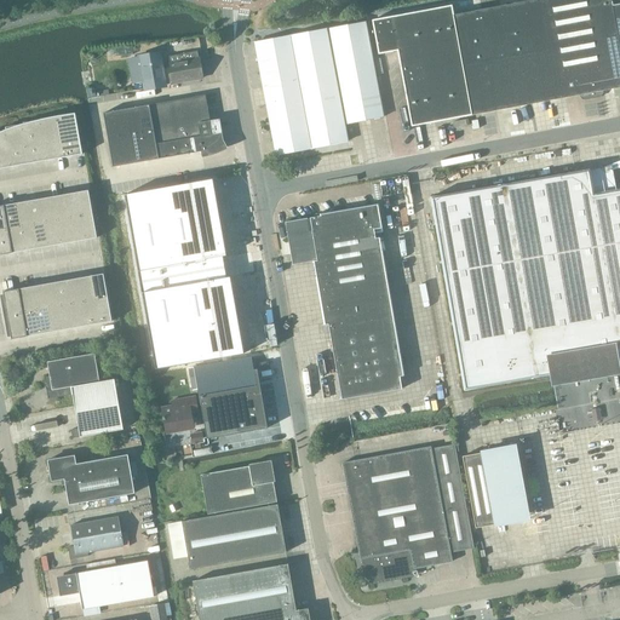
[(612,0),(537,0),(532,1),(550,101),(580,96),(581,98),(585,101),(601,98),(603,93),(603,91),(619,87),(619,46),(613,6),(612,0)]
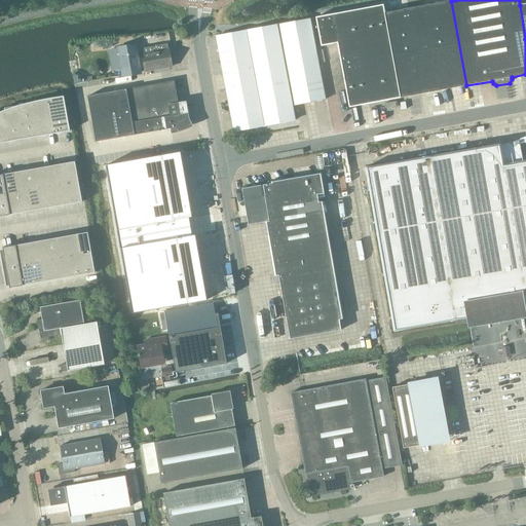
[(403,98),(466,85),(451,1),(386,12),(403,98)]
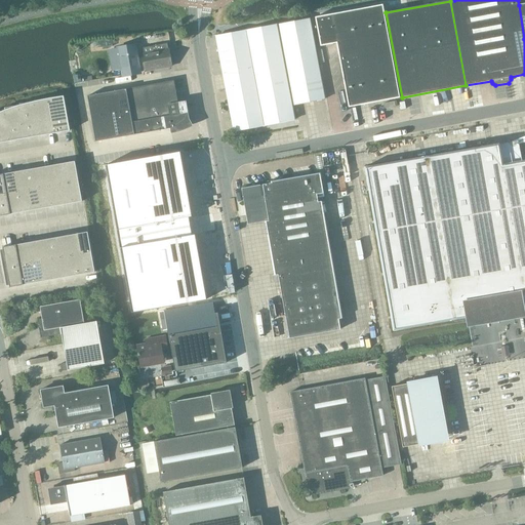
[(402,97),(386,12),(385,5),(317,17),(322,46),(338,43),(350,107),(402,97)]
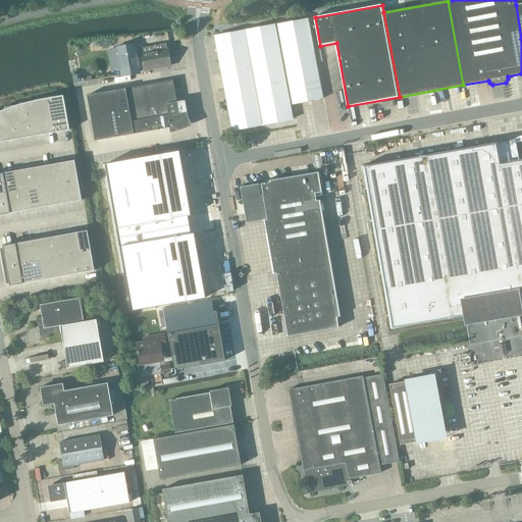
[(324,100),(308,18),(279,23),(281,30),(276,31),(281,55),(284,54),(295,105),(324,100)]
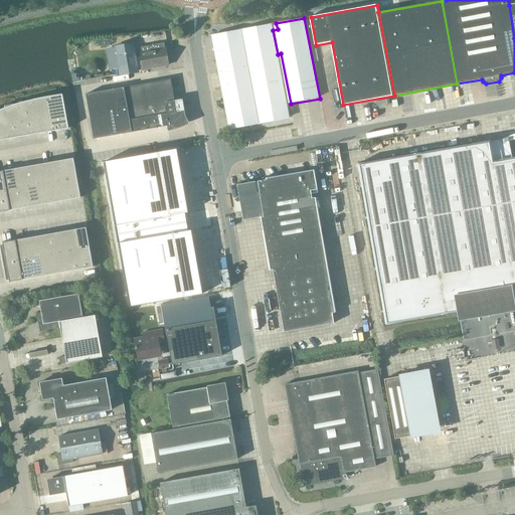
[(220,82),(280,71),(272,25),(211,36),(220,82)]
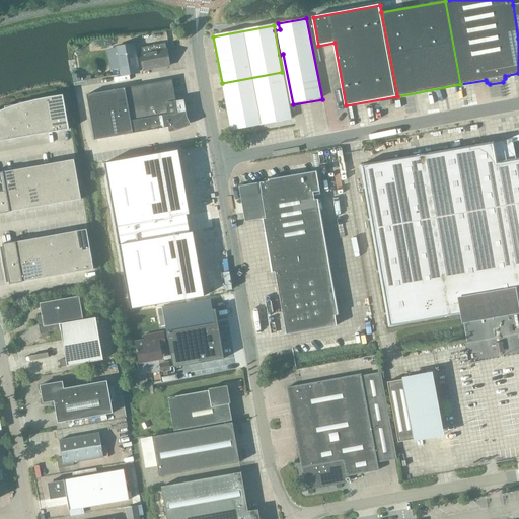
[(138,60),(136,46),(119,48),(123,74),(169,66),(165,43),(142,47),(145,59),(138,60)]
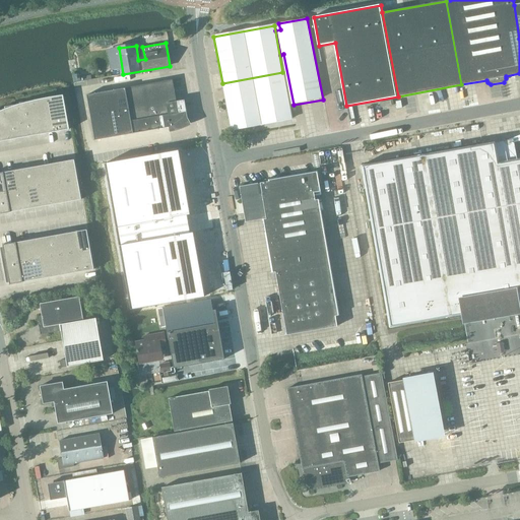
[(282,72),(222,83),(232,130),(291,119),(282,72)]
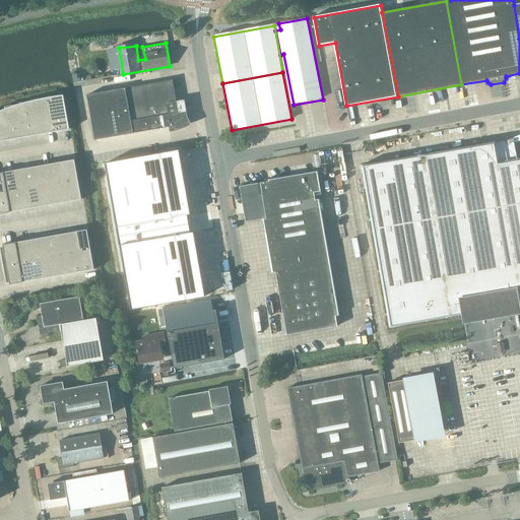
[(172,80),(86,95),(94,140),(172,127),(173,130),(182,127),(188,124),(186,119),(187,119),(185,105),(177,106),(172,80)]
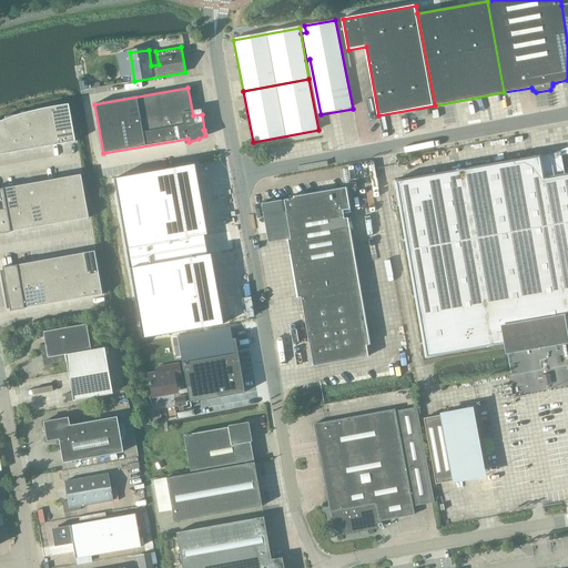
[(0,154),(74,142),(69,107),(51,110),(34,113),(34,114),(19,118),(19,120),(2,123),(3,129),(0,129),(0,154)]
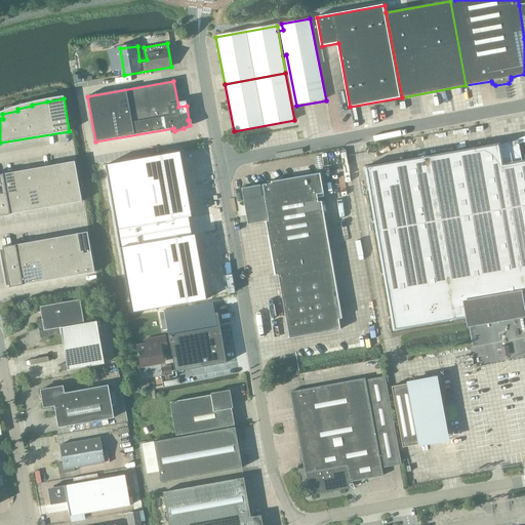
[(524,161),(502,165),(498,144),(426,157),(365,167),(393,331),(524,308),(524,161)]
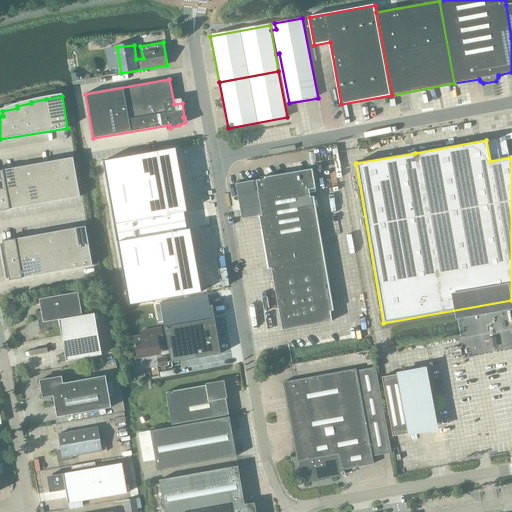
[(178,147),(100,162),(128,307),(190,295),(191,298),(200,296),(200,294),(206,293),(193,226),(189,227),(186,214),(191,213),(178,147)]
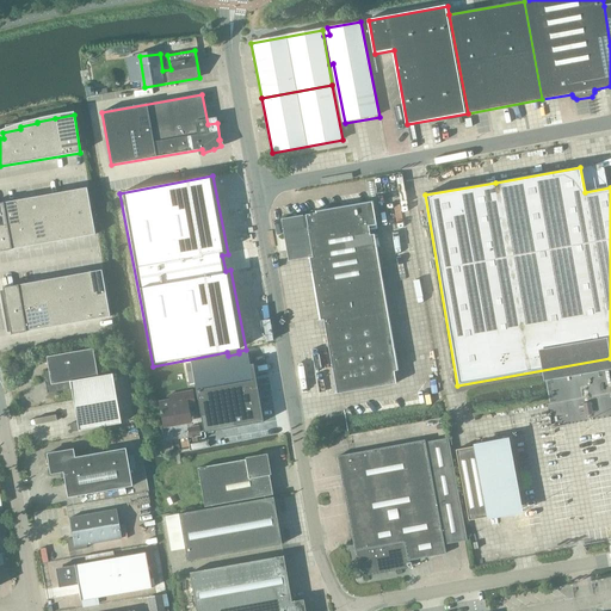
[(0,227),(91,211),(87,187),(0,203),(0,227)]
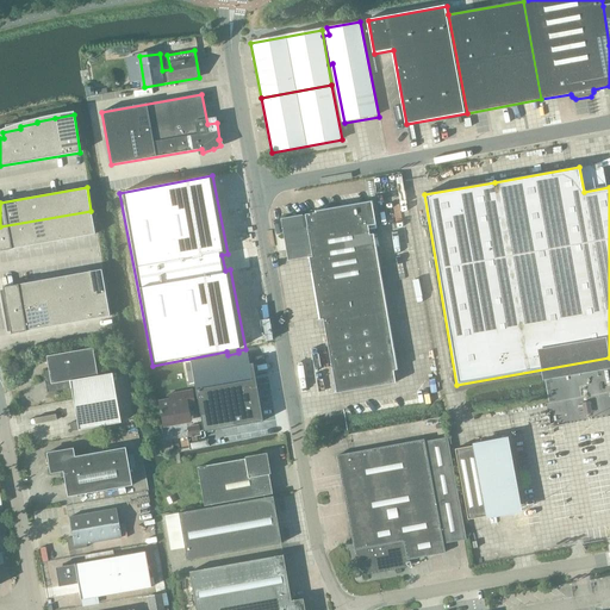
[(374,225),(369,204),(305,216),(303,217),(302,216),(280,219),(287,261),(312,256),(336,393),(396,384),(367,226),(374,225)]
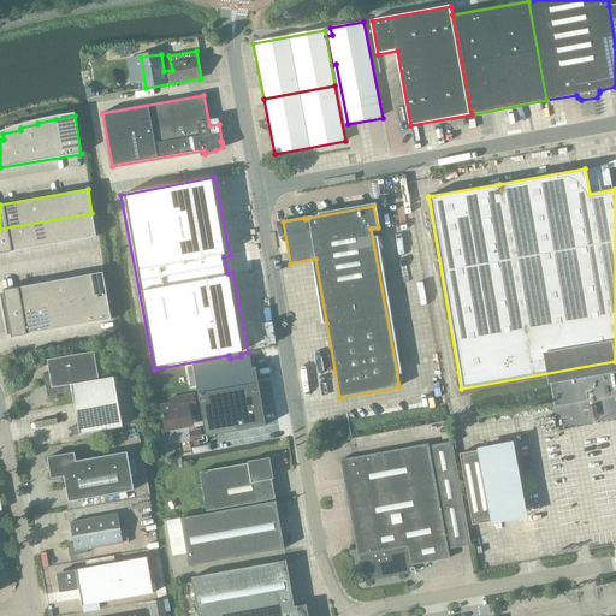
[(92,213),(0,229),(0,254),(96,237),(92,213)]
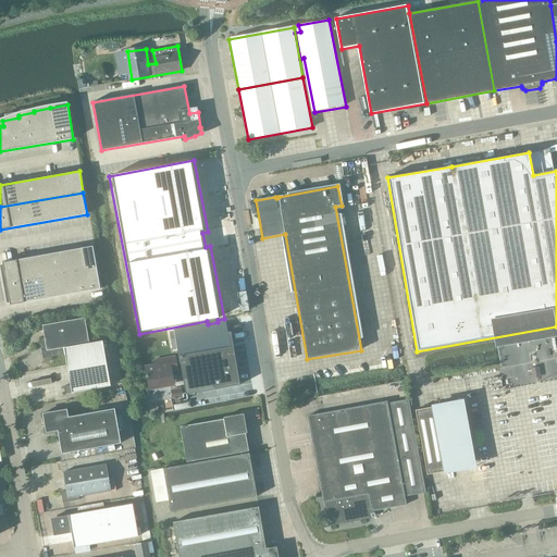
[(2,262),(7,284),(97,268),(93,246),(2,262)]
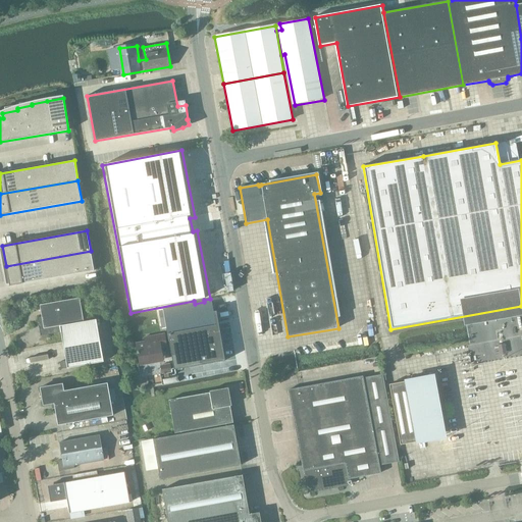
[(94,270),(91,251),(6,266),(9,286),(94,270)]
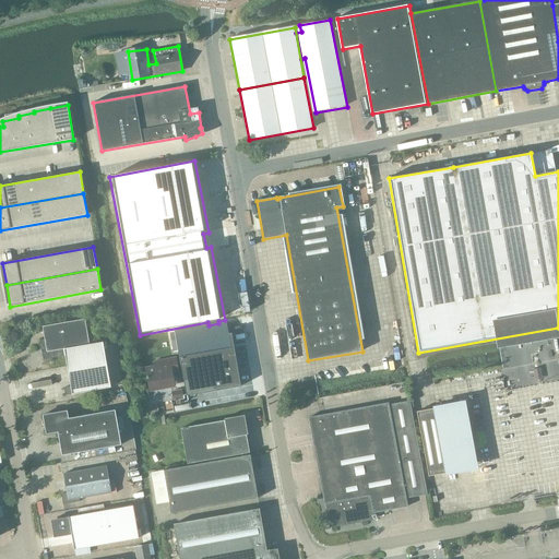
[(90,345),(90,344),(85,319),(43,326),(45,340),(40,340),(44,359),(66,356),(64,349),(90,345)]
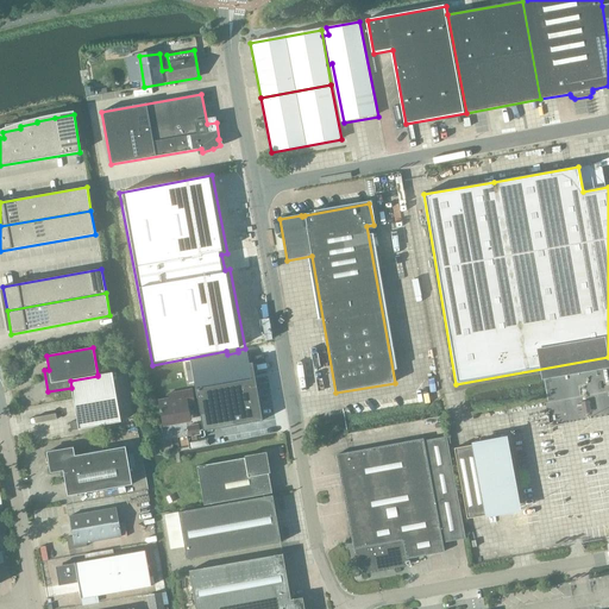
[(251,363),(249,351),(188,362),(192,384),(196,383),(201,415),(231,410),(233,426),(263,420),(255,362),(251,363)]
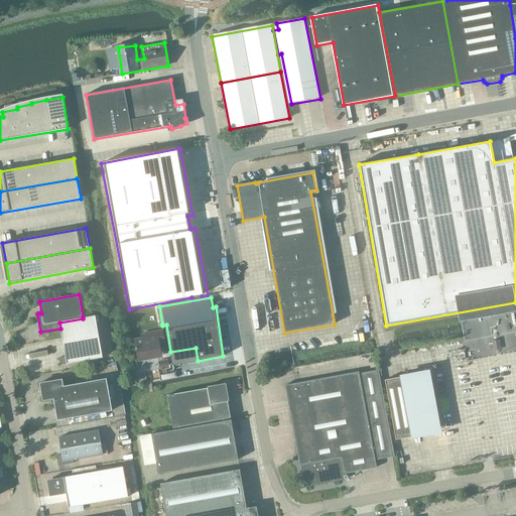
[(59,323),(60,329),(66,357),(59,358),(60,365),(103,358),(95,315),(83,317),(83,318),(59,323)]
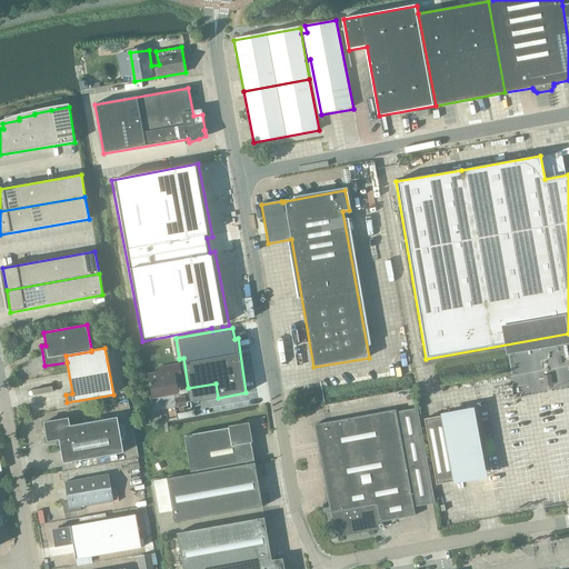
[(181,379),(181,378),(179,363),(158,368),(159,373),(147,375),(149,386),(151,386),(153,398),(177,393),(175,380),(181,379)]
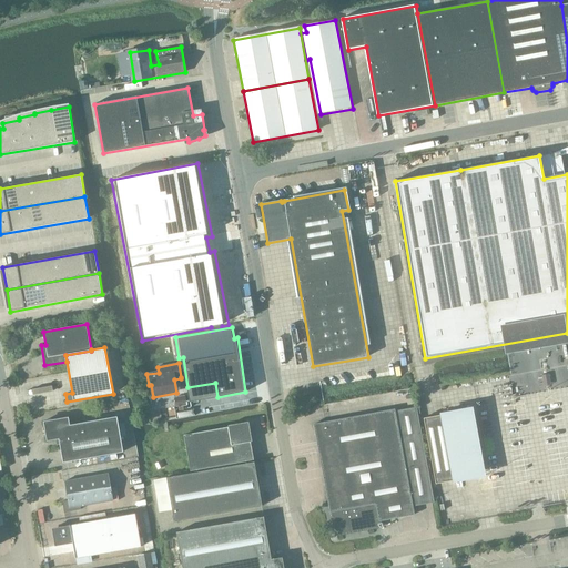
[(196,404),(195,394),(174,398),(175,408),(196,404)]
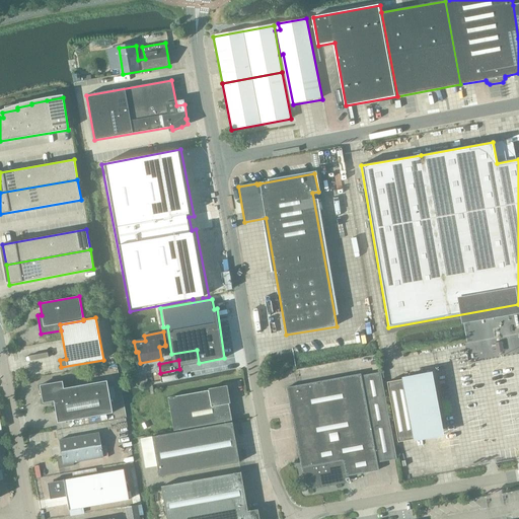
[(396,459),(380,373),(361,376),(360,374),(287,388),(301,468),(304,468),(306,476),(309,476),(310,487),(309,488),(341,482),(340,477),(378,470),(377,463),(396,459)]
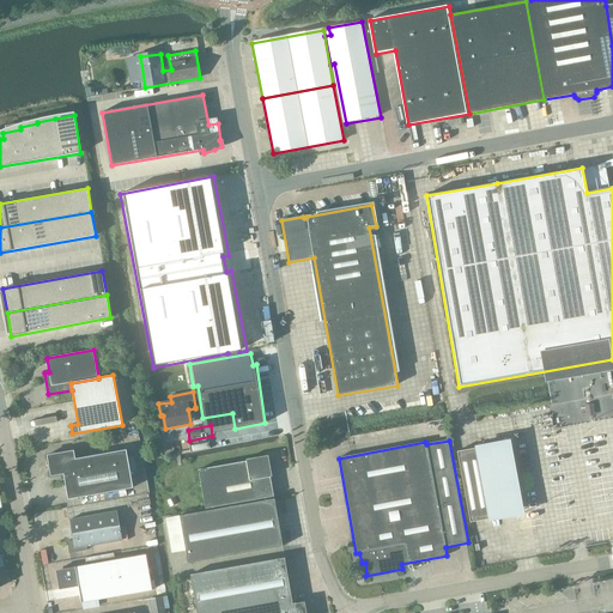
[(471,523),(491,519),(478,448),(457,451),(471,523)]
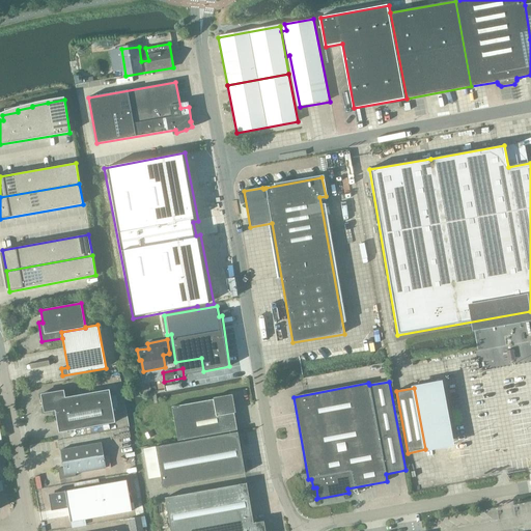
[(115,423),(109,390),(65,397),(64,390),(40,394),(44,413),(55,411),(59,432),(115,423)]
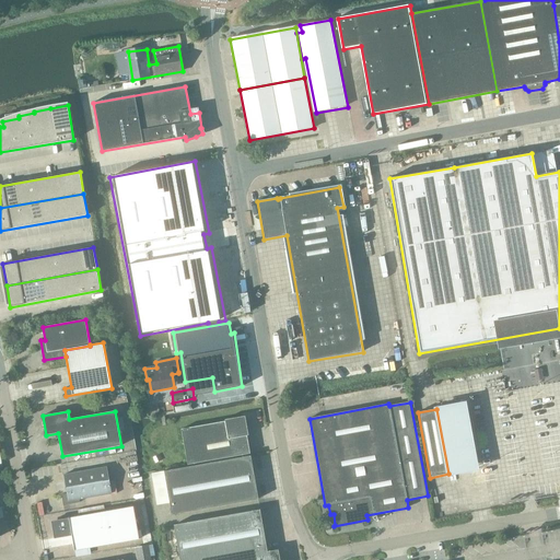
[(189,465),(251,454),(244,418),(182,429),(189,465)]
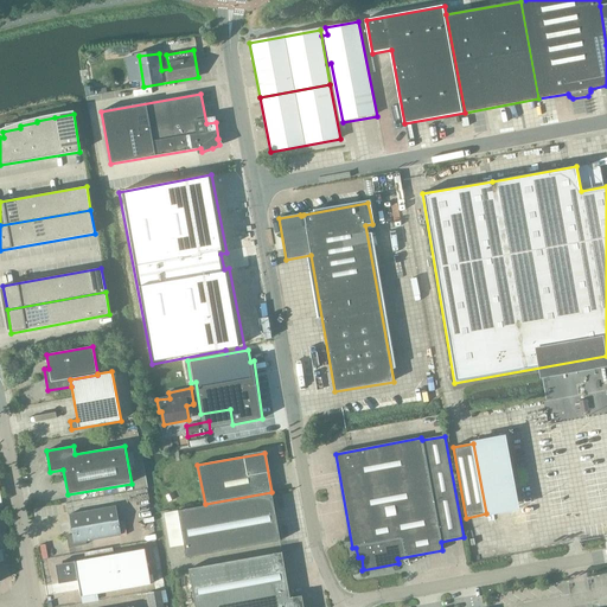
[(186,557),(280,541),(272,494),(178,511),(186,557)]
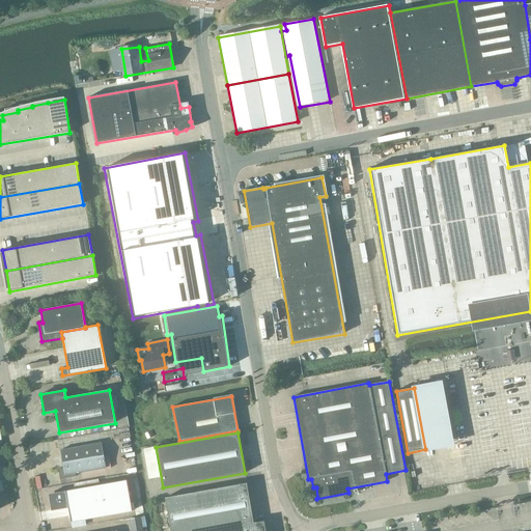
[(60,479),(76,476),(76,473),(106,468),(102,443),(60,450),(63,468),(58,469),(60,479)]
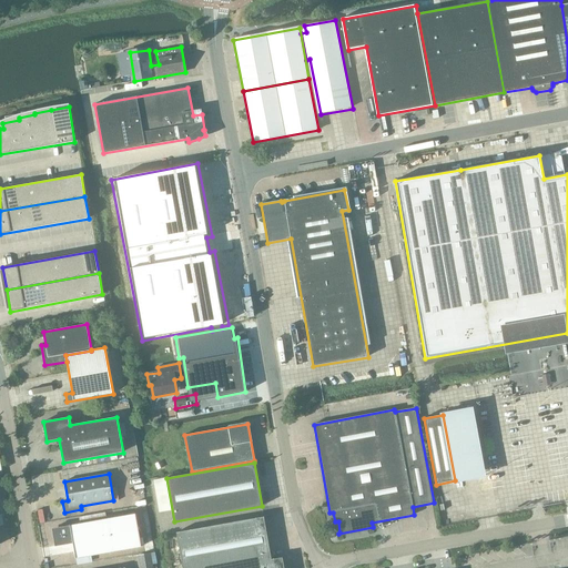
[(80,524),(70,526),(75,559),(141,547),(135,515),(107,519),(105,513),(79,517),(80,524)]
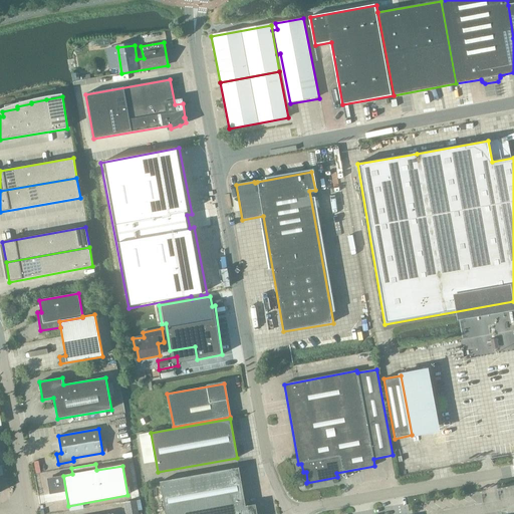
[(160,482),(165,513),(257,513),(256,505),(245,507),(239,468),(160,482)]
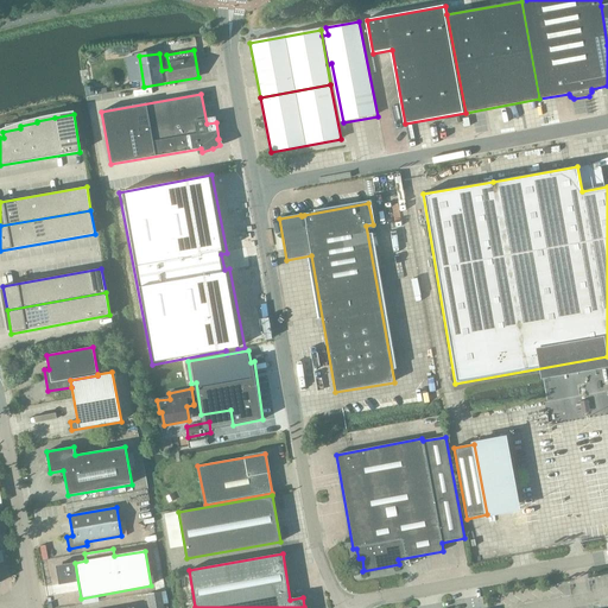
[(164,607),(162,593),(147,595),(150,607),(164,607)]
